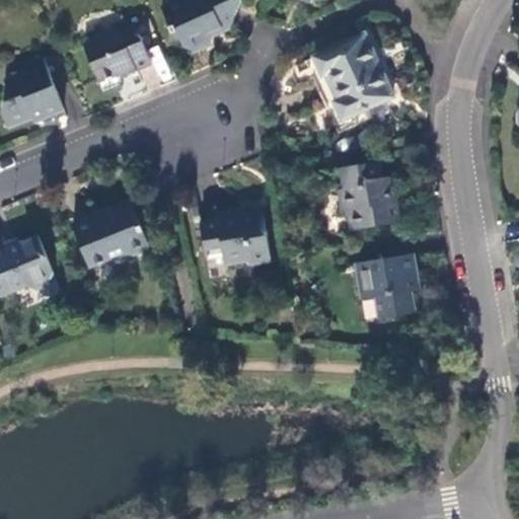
[(181,0),(163,8),(177,40),(183,42),(187,48),(194,52),(213,45),(215,36),(214,33),(233,25),(241,0),(181,0)]
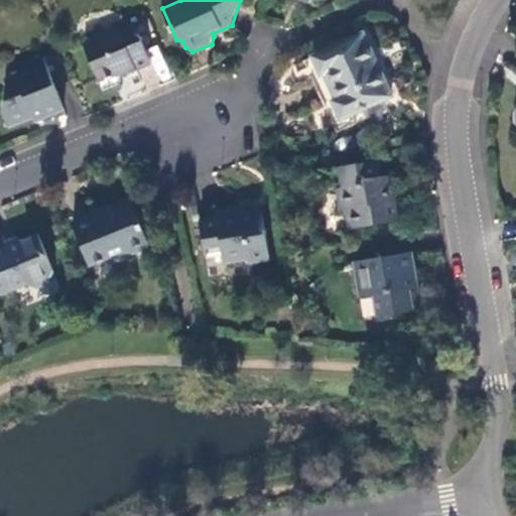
[(136,25),(85,46),(100,83),(121,75),(122,77),(151,63),(136,25)]
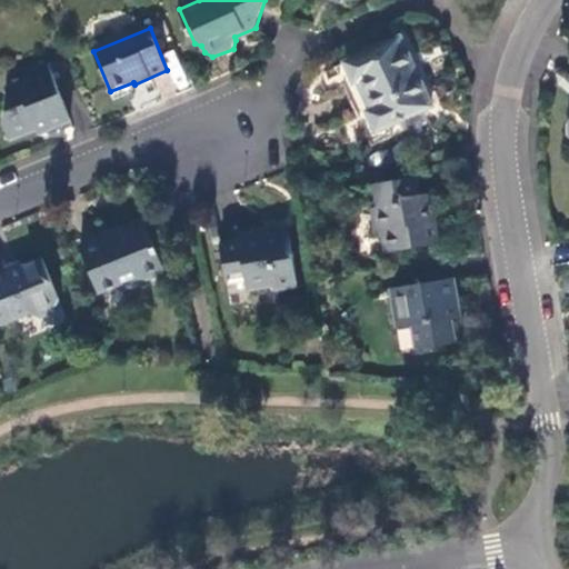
[(432,108),(402,40),(347,66),(355,83),(361,81),(375,111),(370,113),(378,132),(432,108)]
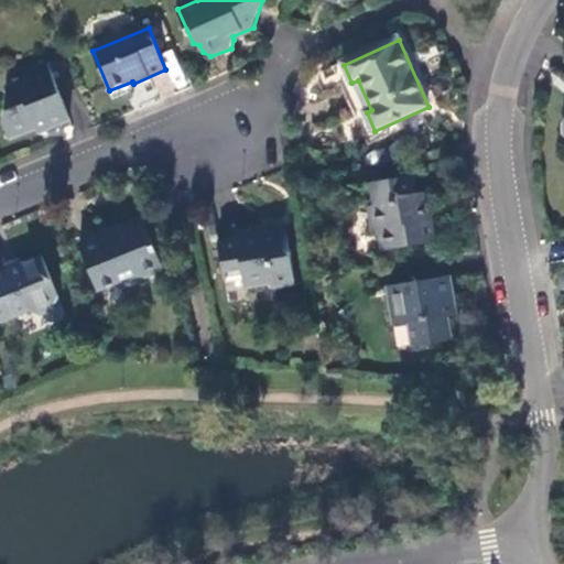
[(71,118),(49,63),(26,72),(30,82),(8,90),(14,109),(6,115),(3,118),(11,139),(45,125),(46,128),(71,118)]
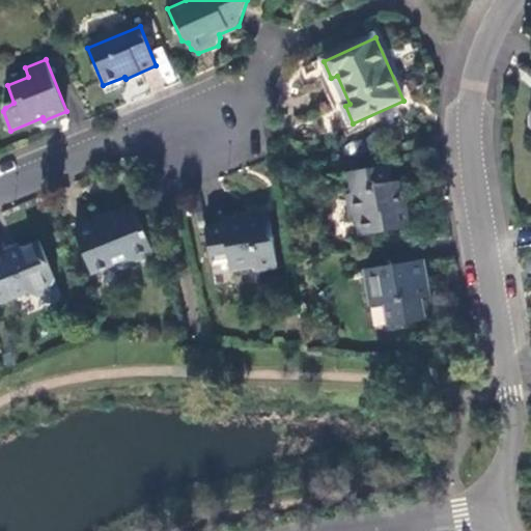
[(389,167),(351,174),(354,195),(348,196),(353,218),(358,217),(362,236),(410,228),(406,204),(399,204),(398,196),(401,195),(399,184),(392,185),(389,167)]
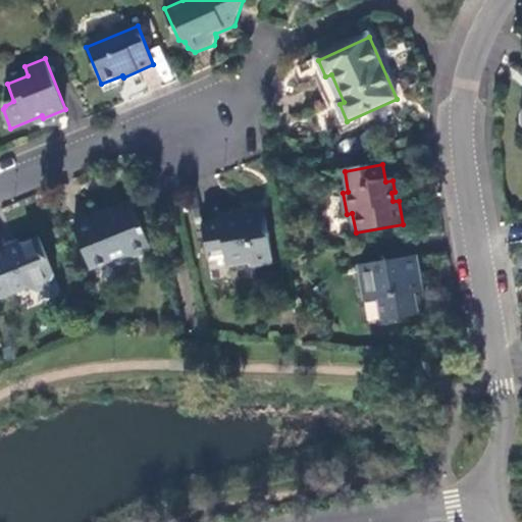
[(153,250),(134,205),(111,213),(112,216),(97,222),(95,219),(75,228),(92,270),(127,256),(135,259),(153,250)]
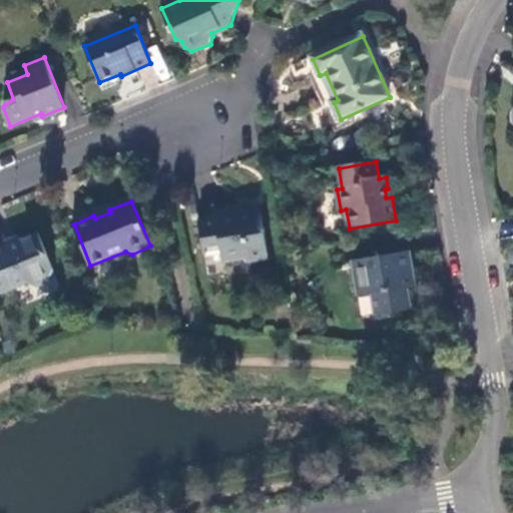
[(270,260),(260,211),(249,213),(249,216),(241,218),(240,207),(214,212),(215,218),(200,221),(203,247),(215,246),(220,248),(223,264),(247,260),(248,264),(270,260)]
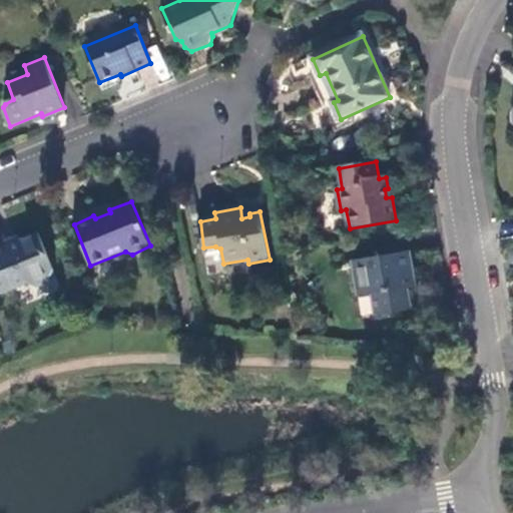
[(55,273),(39,235),(9,246),(6,238),(0,235),(0,296),(28,286),(37,289),(51,283),(55,273)]
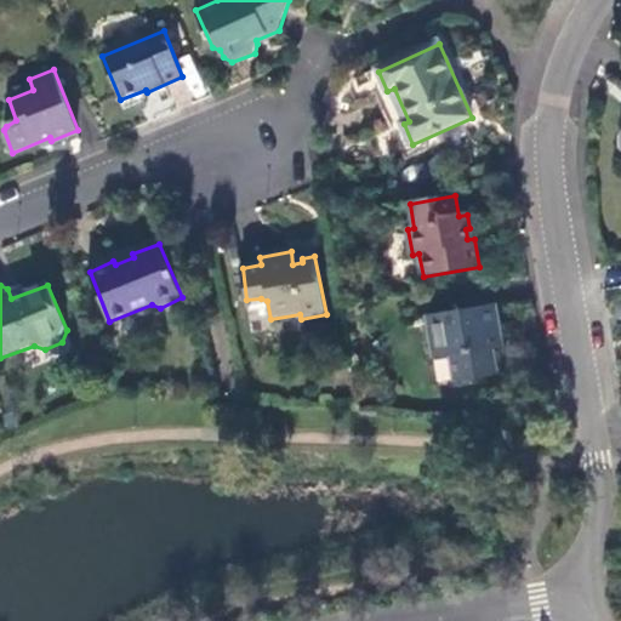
[(497,307),(459,312),(450,323),(428,326),(434,359),(453,358),(457,382),(497,375),(493,351),(497,351),(495,331),(500,330),(497,307)]
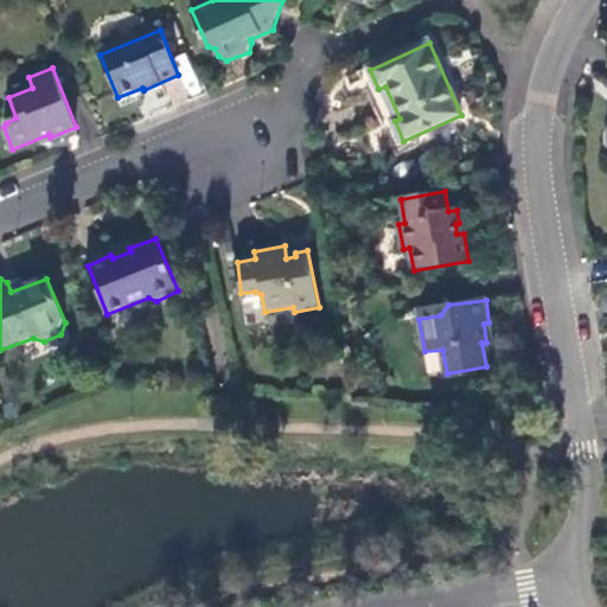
[(417,311),(419,319),(440,315),(448,305),(417,311)]
